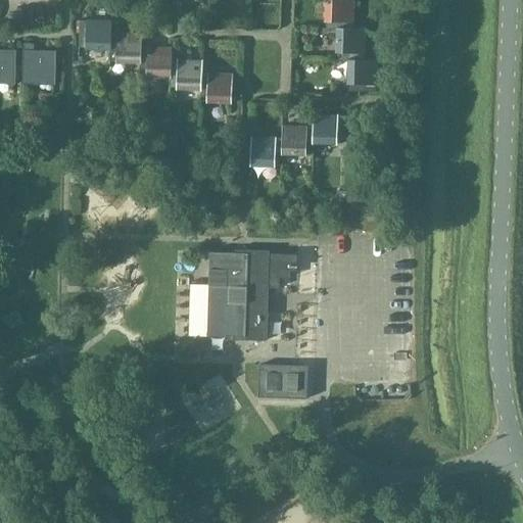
[(324,30),(335,30),(335,29),(353,30),(353,0),(324,0),(324,20),(325,21),(324,30)]
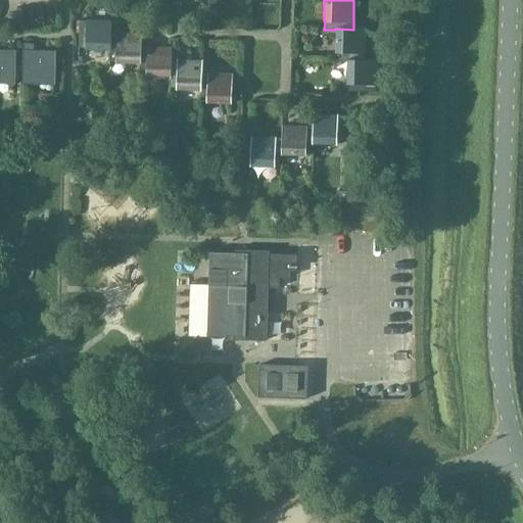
[(107,50),(107,33),(109,33),(109,20),(76,20),(76,48),(83,49),(106,50),(107,50)]
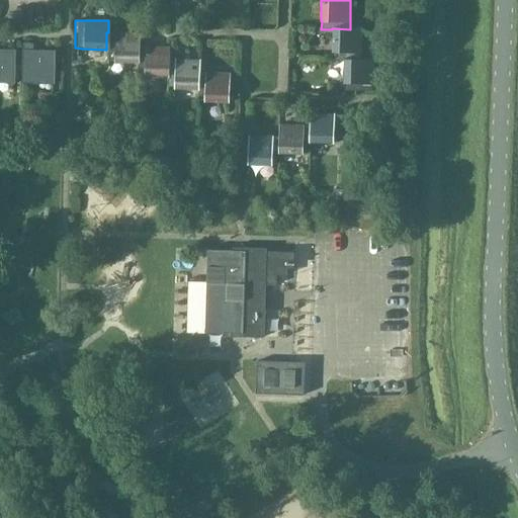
[(362,29),(350,29),(332,28),(332,29),(331,52),(332,53),(332,61),(343,62),(343,59),(361,60),(362,29)]
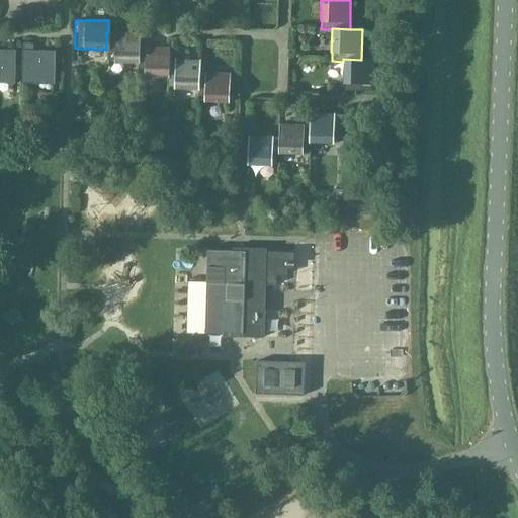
[(138,33),(108,32),(106,32),(106,50),(105,50),(105,62),(112,62),(112,63),(136,63),(137,63),(136,46),(138,46),(138,33)]
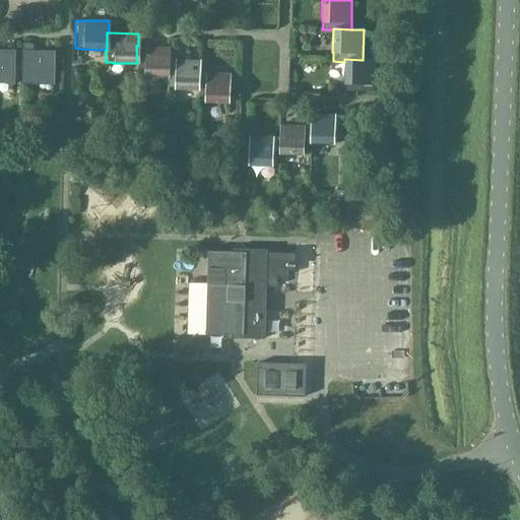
[(20,83),(51,83),(51,53),(30,53),(30,45),(21,44),(20,83)]
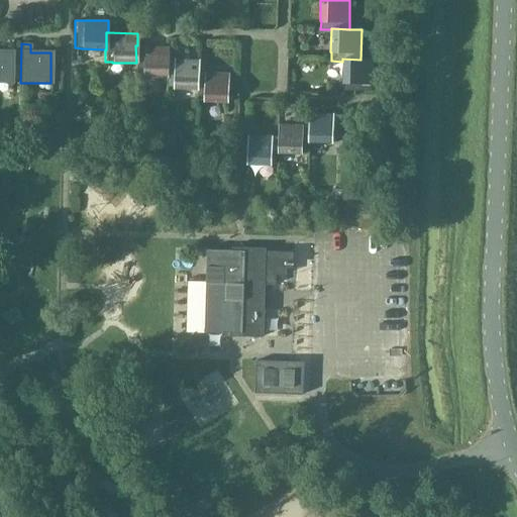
[(166,76),(166,59),(168,59),(168,46),(137,45),(135,45),(136,63),(135,63),(134,75),(142,75),(142,76),(165,76),(166,76)]
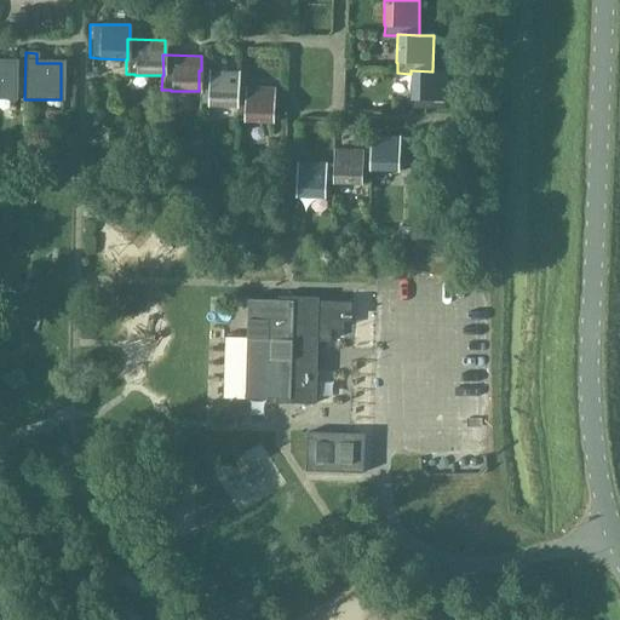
[(0,98),(12,99),(12,62),(0,62),(0,98)]
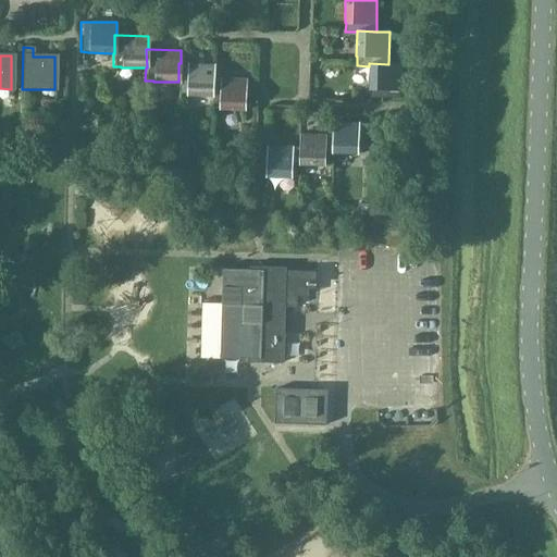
[(211,96),(211,78),(212,78),(212,64),(181,63),(178,63),(178,82),(177,82),(177,94),(185,94),(185,96),(210,96),(211,96)]
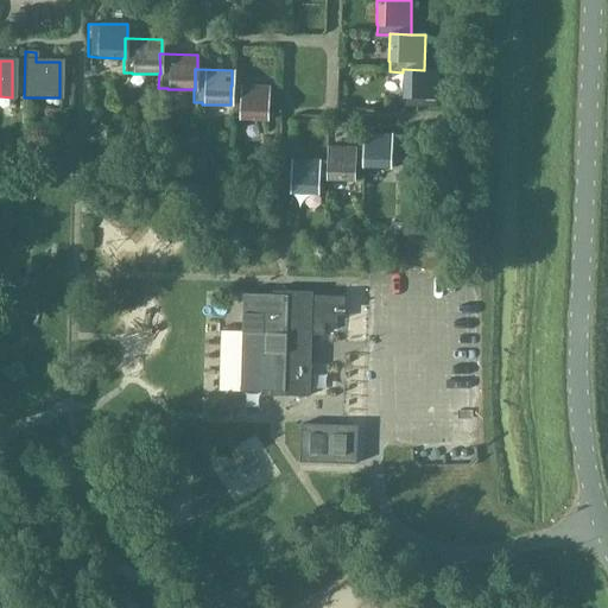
[(437,70),(424,70),(403,69),(403,73),(401,97),(403,97),(403,107),(435,108),(435,99),(436,100),(437,70)]
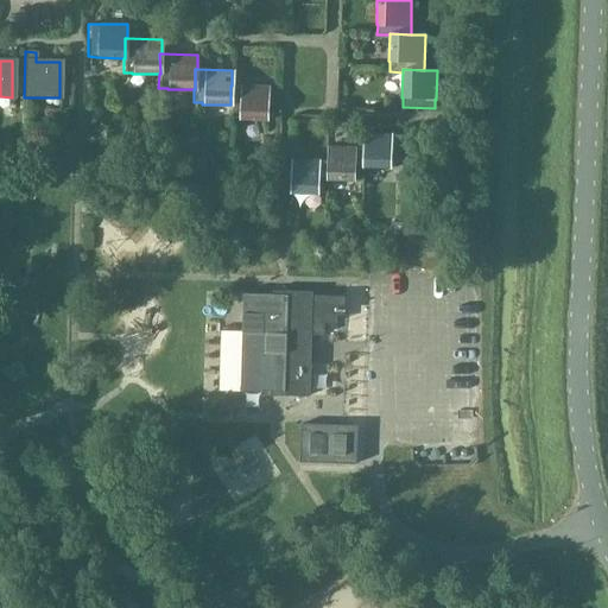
[(267,87),(232,86),(230,86),(230,105),(229,105),(228,118),(238,118),(238,120),(266,120),(267,87)]
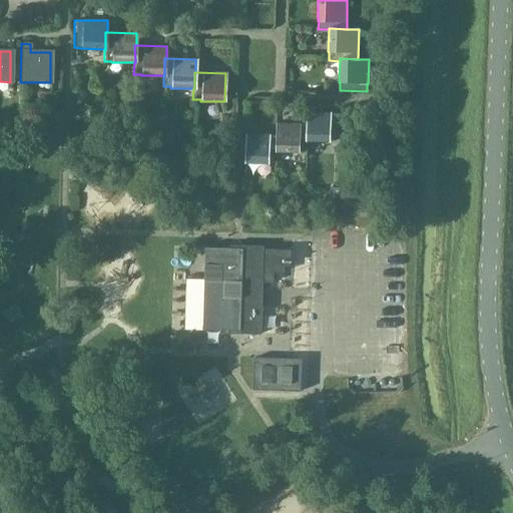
[(306,112),(305,124),(306,124),(306,142),(307,142),(329,142),(329,141),(337,141),(338,115),(329,114),(329,113),(306,112)]
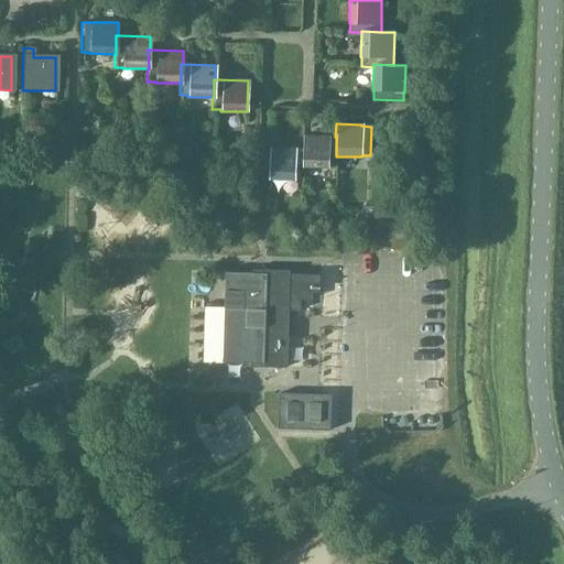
[(336,156),(336,137),(335,137),(302,137),(302,150),(303,150),(303,169),(304,169),(329,170),(329,169),(337,169),(337,156),(336,156)]
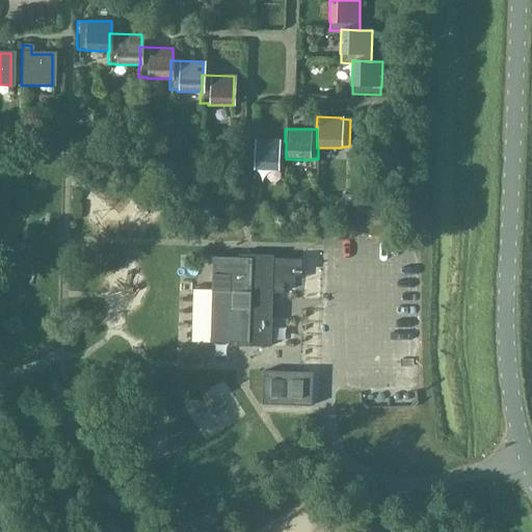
[(286,159),(286,141),(285,141),(255,140),(254,169),(278,171),(278,169),(286,170),(287,159),(286,159)]
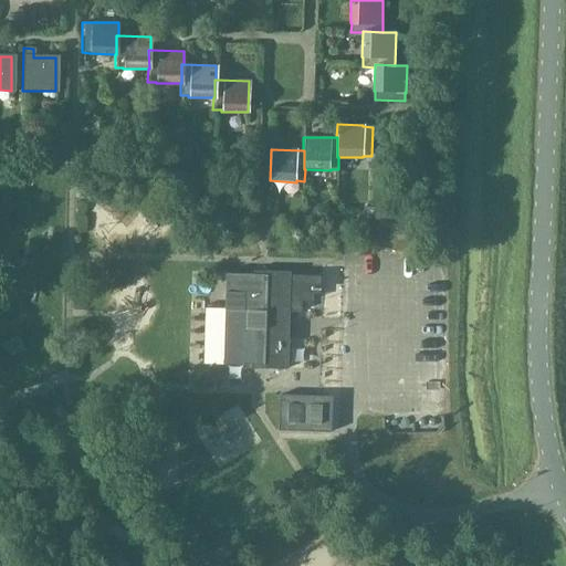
[(321,275),(290,275),(290,272),(253,271),(253,275),(224,274),(222,364),(251,365),(251,368),(287,368),(289,312),(302,312),(302,300),(313,301),(314,293),(321,293),(321,275)]
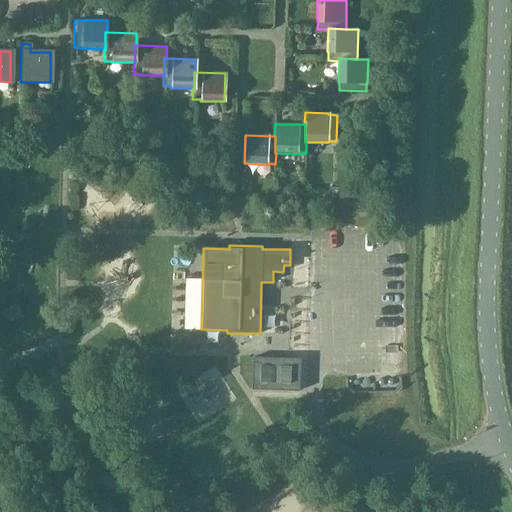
[(301,390),(302,359),(254,357),(252,389),(301,390)]
